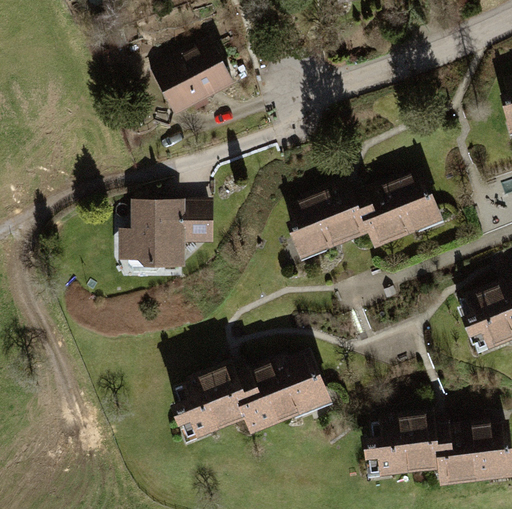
[(174,115),(233,83),(210,39),(150,71),(174,115)]
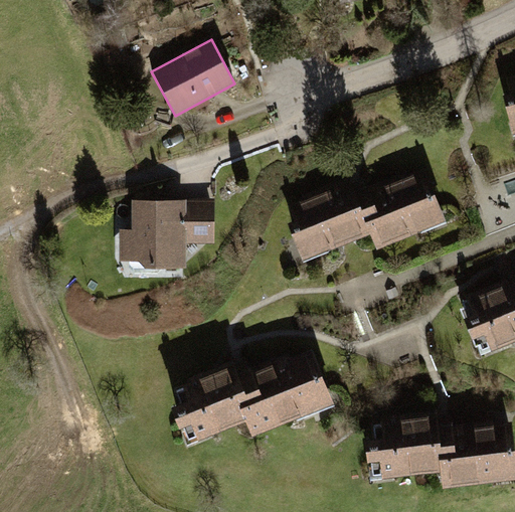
[(514,77),(505,80),(511,105),(503,107),(510,138),(514,136),(514,77)]
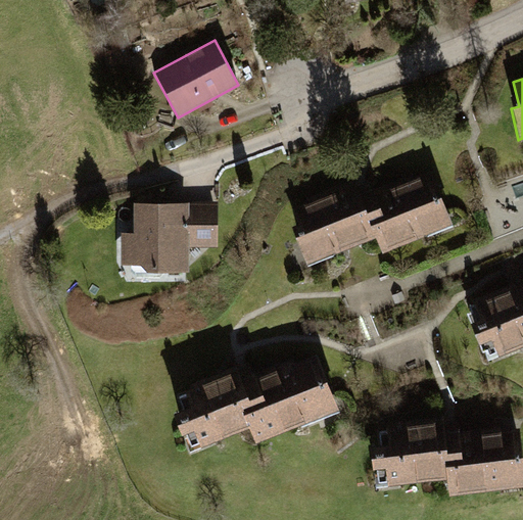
[(382,253),(454,227),(430,172),(362,197),(354,183),(302,202),(305,206),(291,210),(311,266),(376,240),(382,253)]
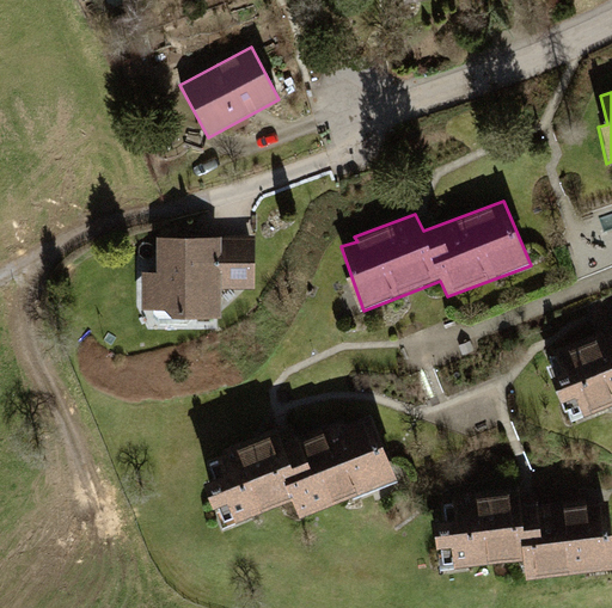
[(157,275),(142,275),(141,318),(221,319),(221,290),(257,290),(257,239),(158,238),(157,275)]
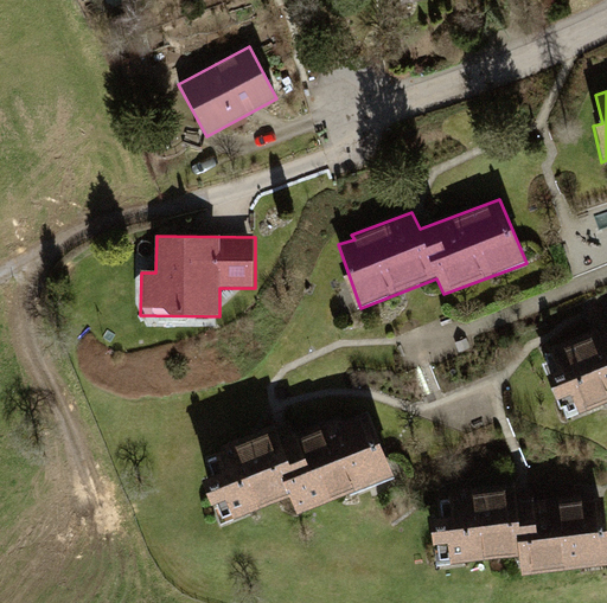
[(606,334),(601,337),(599,328),(548,347),(550,352),(541,355),(566,418),(606,401),(606,334)]
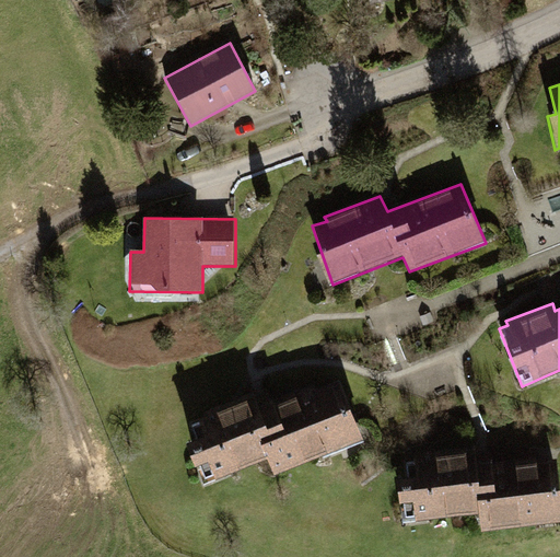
[(202,414),(191,426),(196,442),(186,447),(194,467),(207,464),(213,479),(265,460),(272,477),(363,439),(338,386),(314,394),(310,386),(263,407),(256,391),(202,414)]
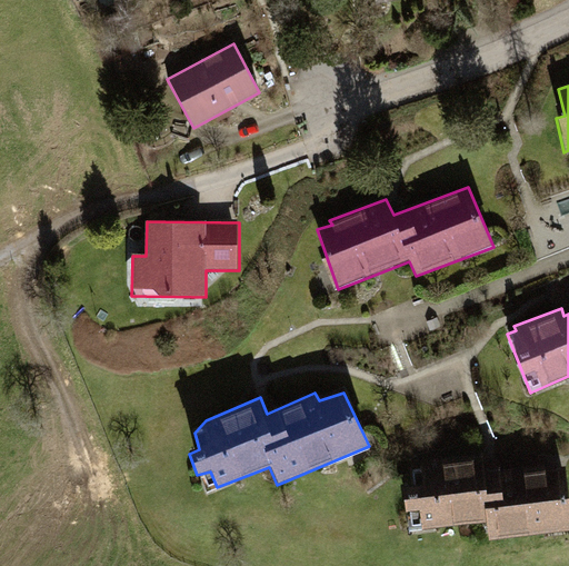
[(489,539),(568,530),(561,463),(488,470),(487,459),(407,468),(412,528),(487,520),(489,539)]
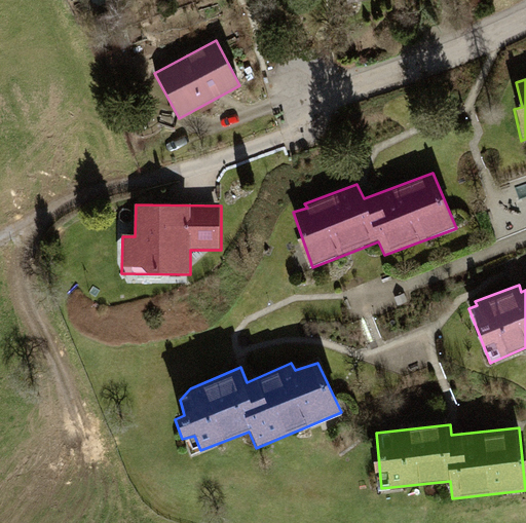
All buildings are outlined.
